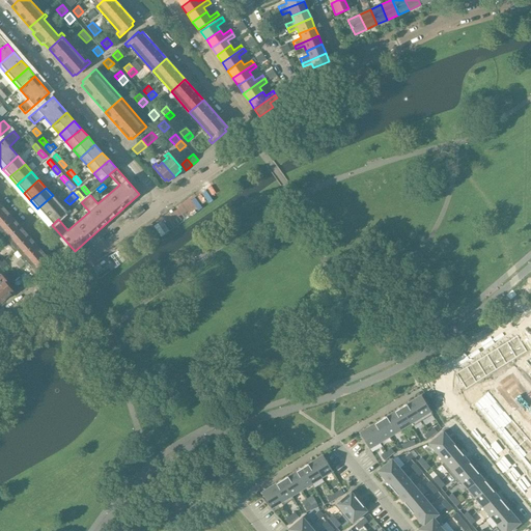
[(53,195),(37,208),(45,217),(46,216),(59,203),(53,195)]
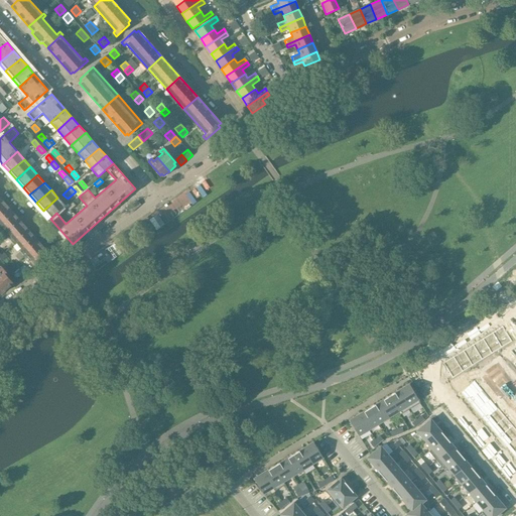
[(57,198),(44,210),(43,211),(50,219),(56,213),(65,206),(57,198)]
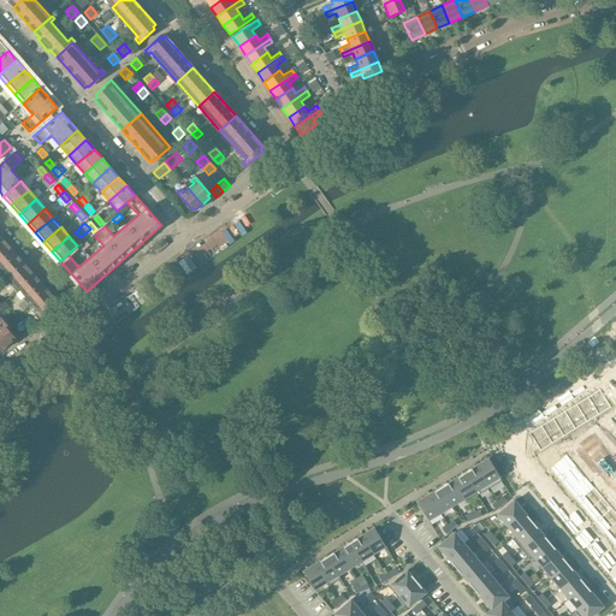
[(0,262),(13,252),(4,240),(0,242),(0,262)]
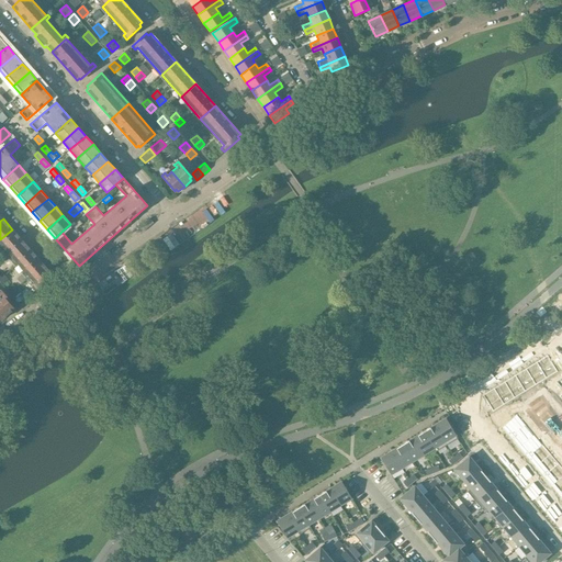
[(79,221),(72,226),(76,229),(82,224),(79,221)]
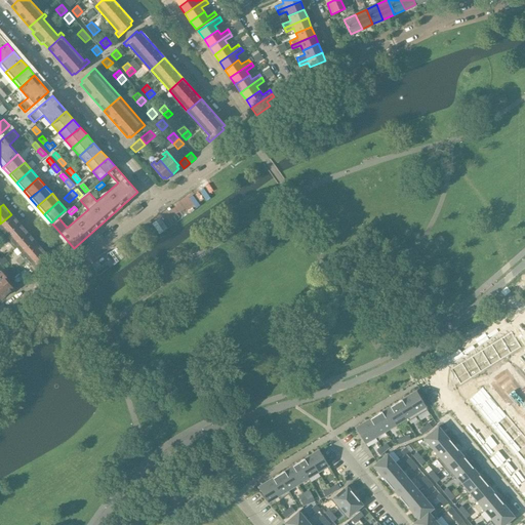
[(0,229),(6,237),(21,225),(11,214),(0,224),(0,229)]
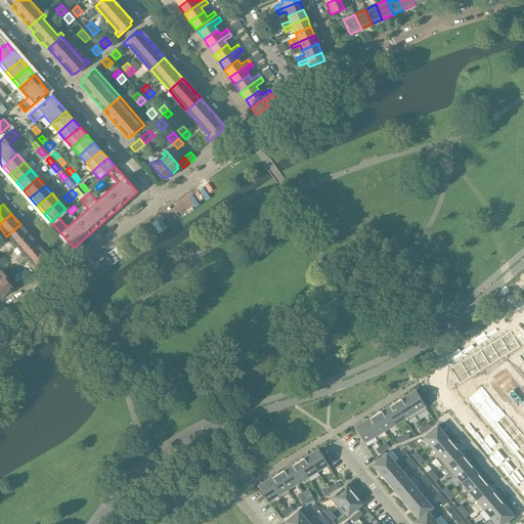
[(40,247),(20,224),(6,236),(26,259),(40,247)]
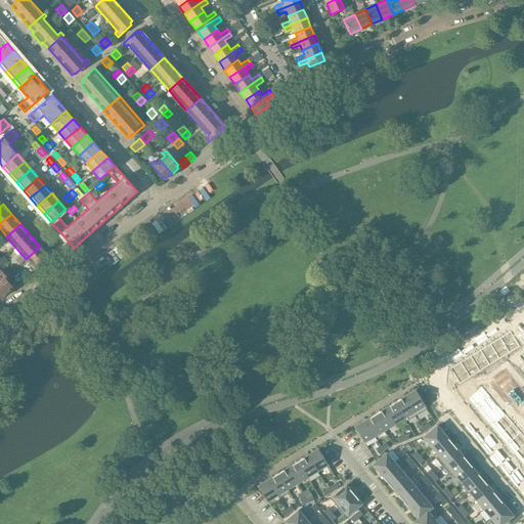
[(45,257),(47,255),(40,247),(26,259),(32,265),(30,267),(32,271),(33,270),(46,258),(45,257)]
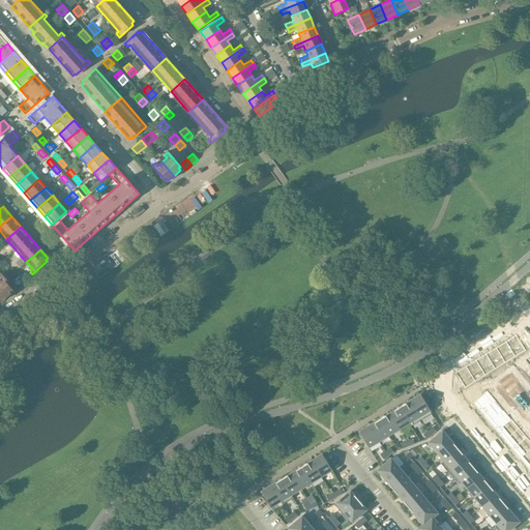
[(11,269),(6,273),(13,282),(19,277),(11,269)]
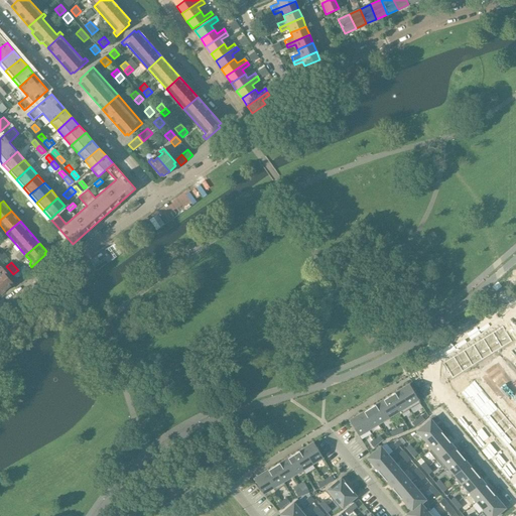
[(0,281),(7,289),(12,283),(10,281),(12,280),(0,266),(0,281)]
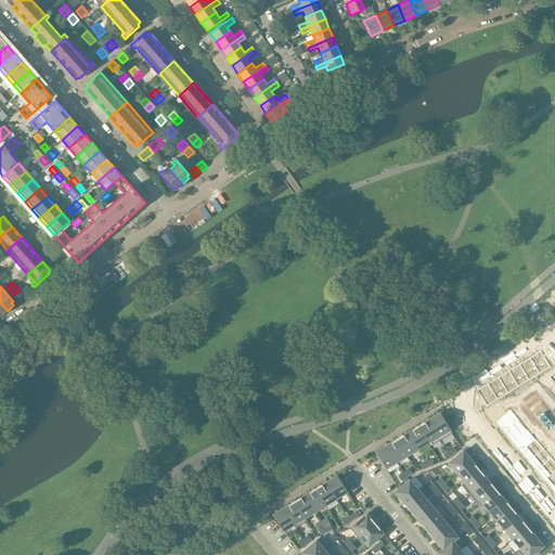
[(540,351),(529,358),(540,375),(551,369),(540,351)]
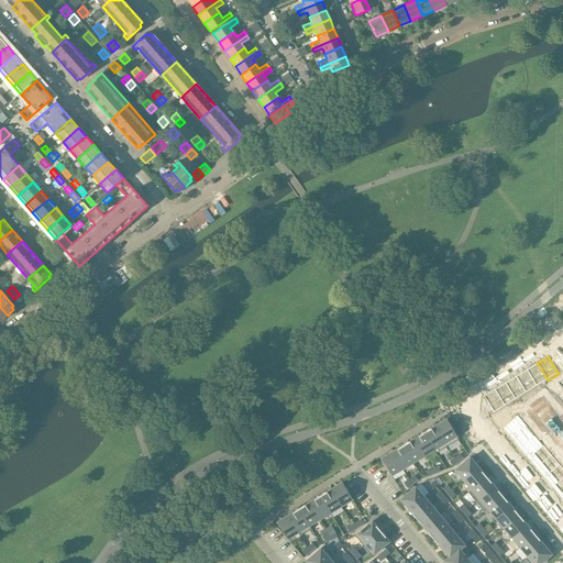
[(537,363),(527,370),(537,387),(548,381),(537,363)]
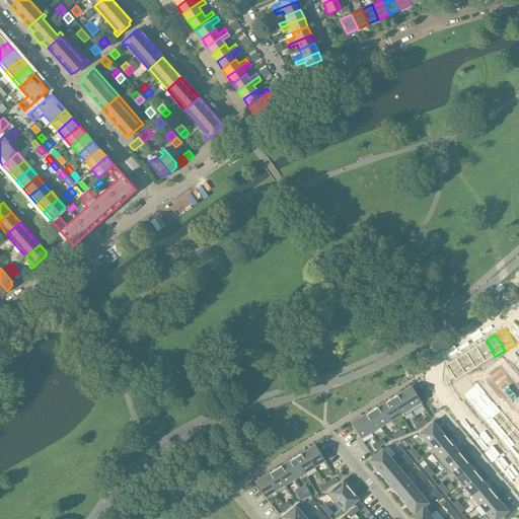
[(486,341),(475,347),(485,363),(495,357),(486,341)]
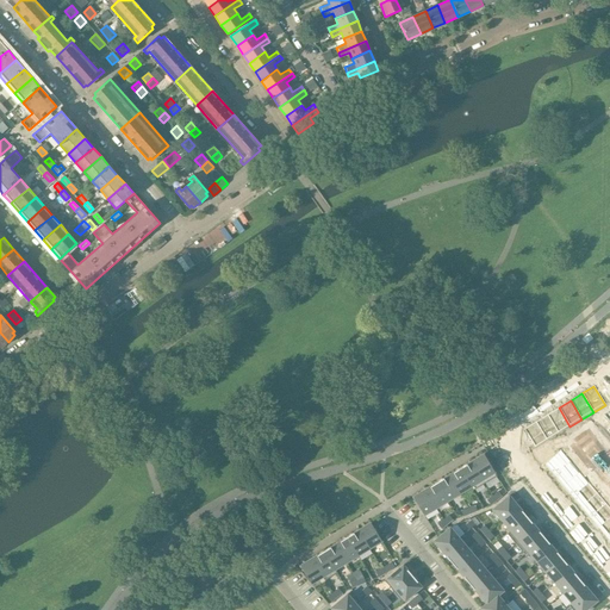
[(559,408),(547,415),(558,434),(570,427),(559,408)]
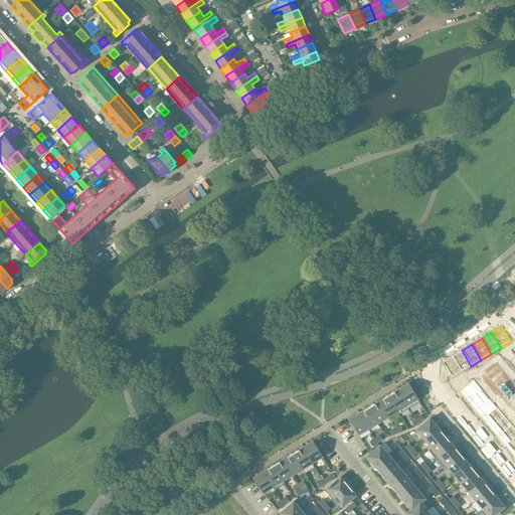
[(462,350),(452,356),(462,372),(471,366),(462,350)]
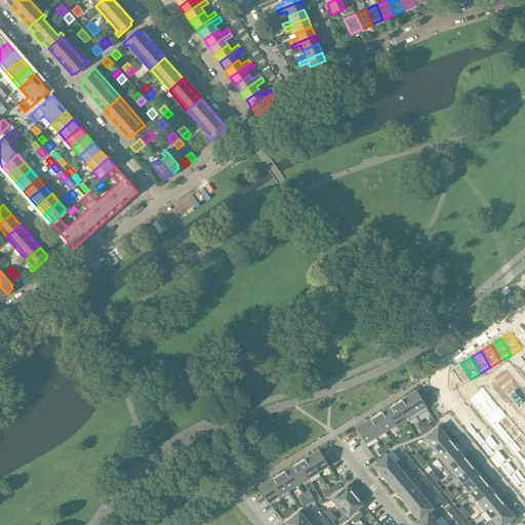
[(460,363),(450,369),(459,386),(471,379),(460,363)]
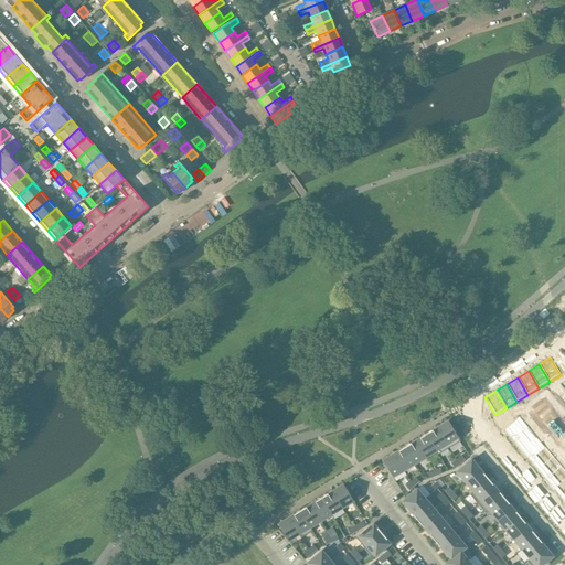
[(520,418),(504,430),(513,440),(529,428),(520,418)]
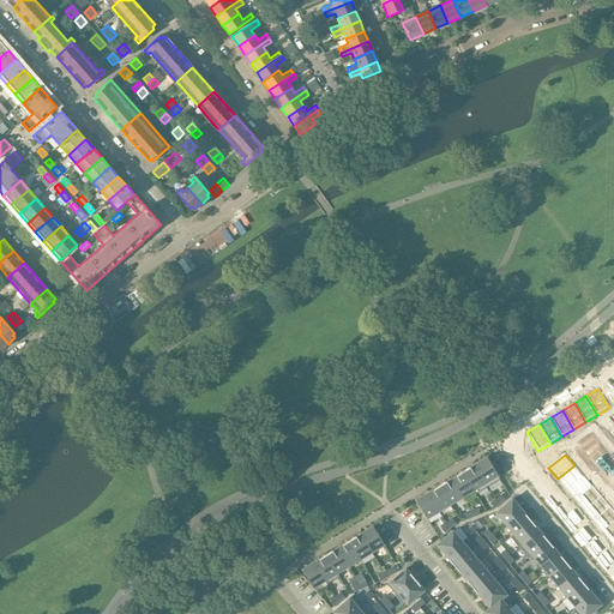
[(500,479),(487,457),(475,464),(488,487),(500,479)]
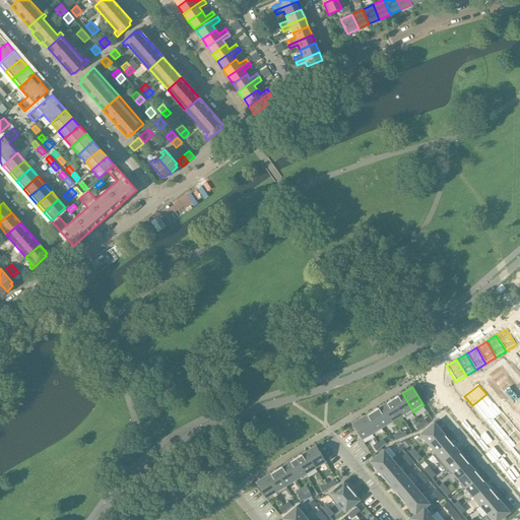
[(413,412),(402,393),(392,399),(403,417),(413,412)]
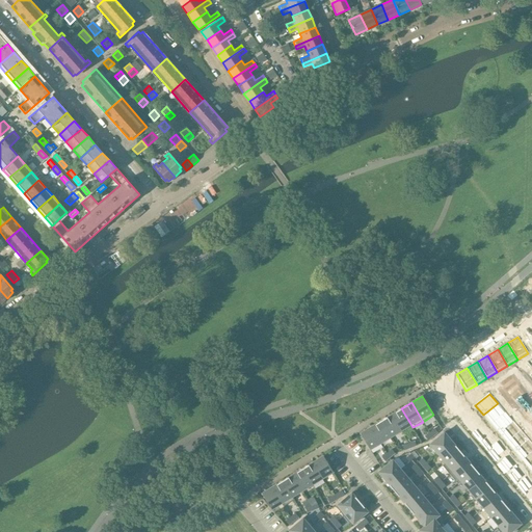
[(498,403),(483,415),(490,424),(505,411),(498,403)]
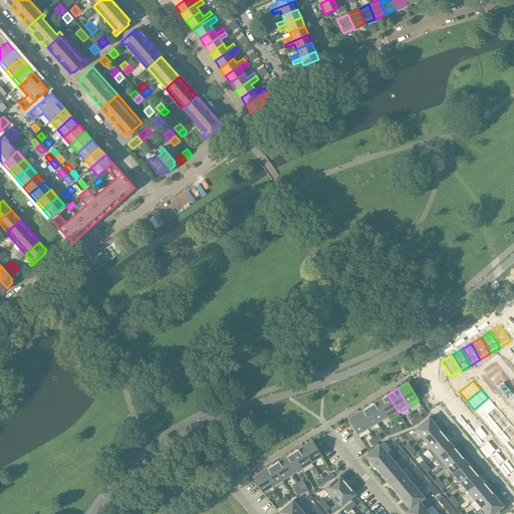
[(388,395),(377,401),(387,416),(390,421),(400,415),(399,413),(388,395)]
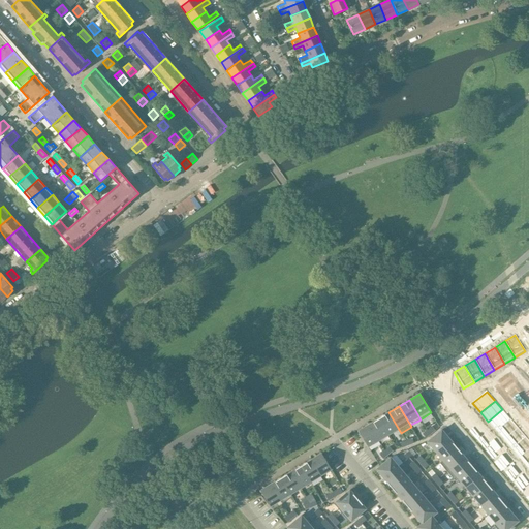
[(502,409),(488,422),(496,431),(509,418),(502,409)]
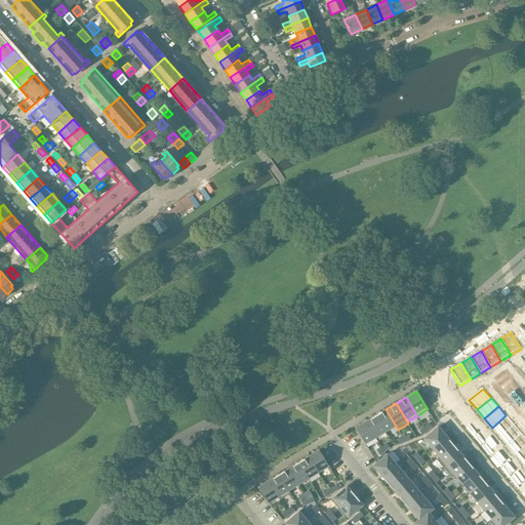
[(395,425),(386,409),(375,415),(385,431),(395,425)]
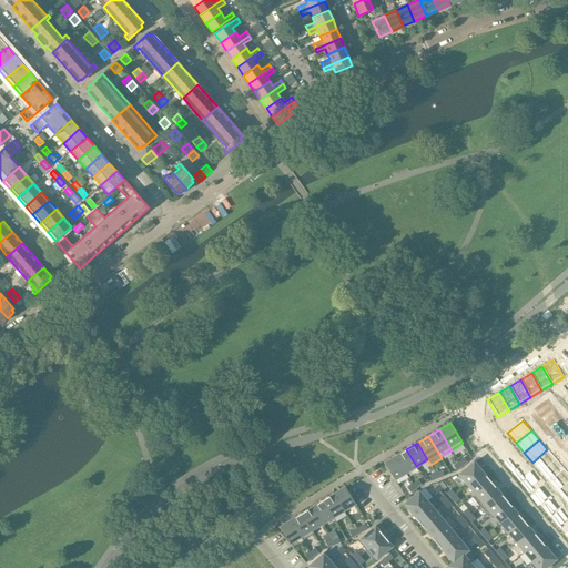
[(416,466),(406,449),(395,456),(406,473),(416,466)]
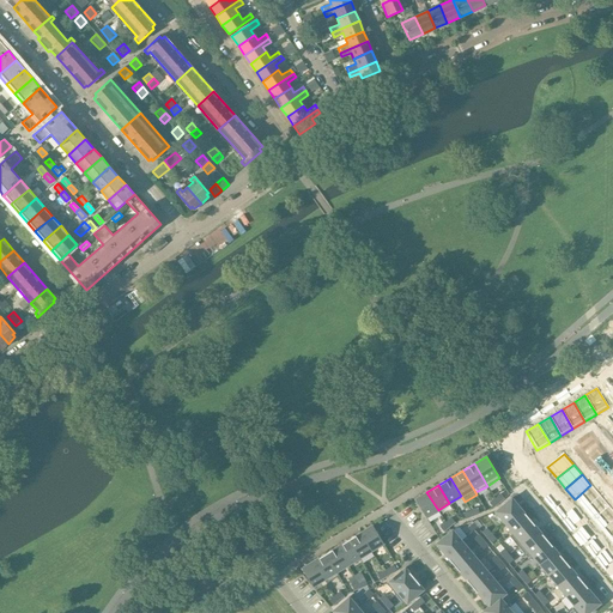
[(590,485),(575,499),(583,509),(600,496),(590,485)]
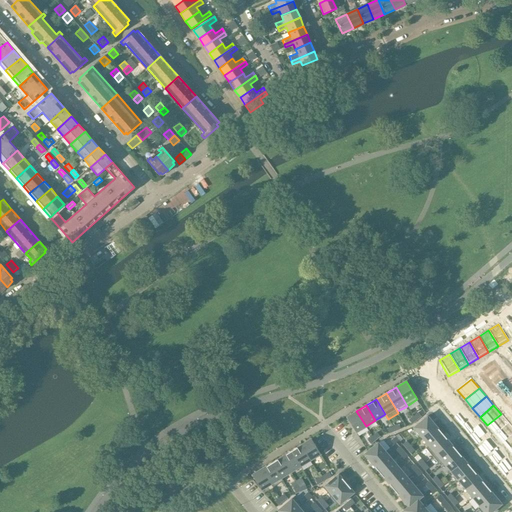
[(366,426),(356,411),(346,417),(356,432),(366,426)]
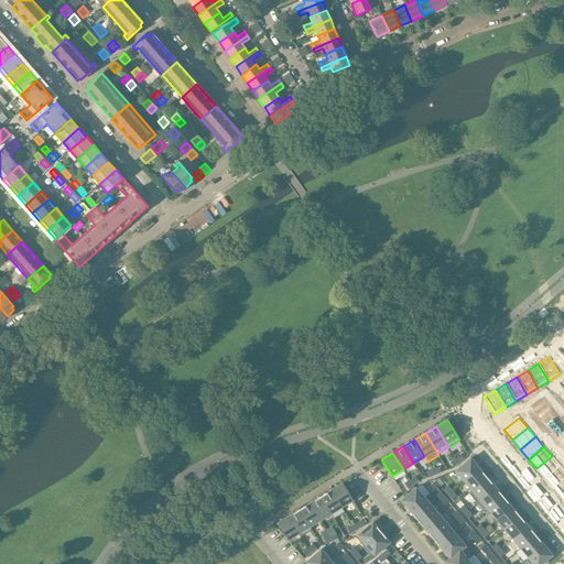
[(552,456),(537,468),(544,478),(560,466),(552,456)]
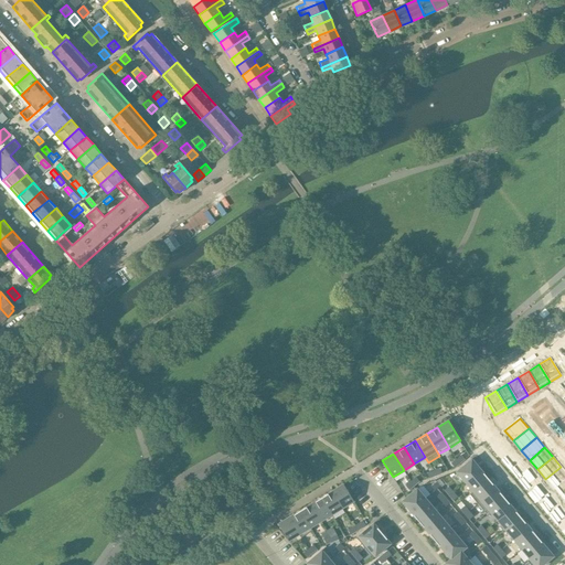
[(465,481),(479,469),(471,459),(456,471),(465,481)]
